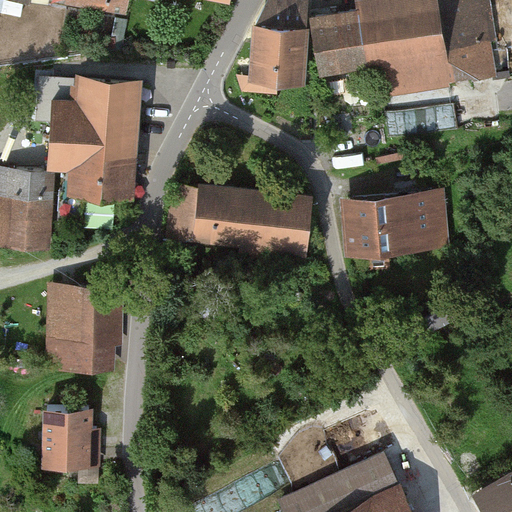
[(67,0),(66,7),(131,19),(135,0),(197,0),(232,7),(233,0),(67,0)]
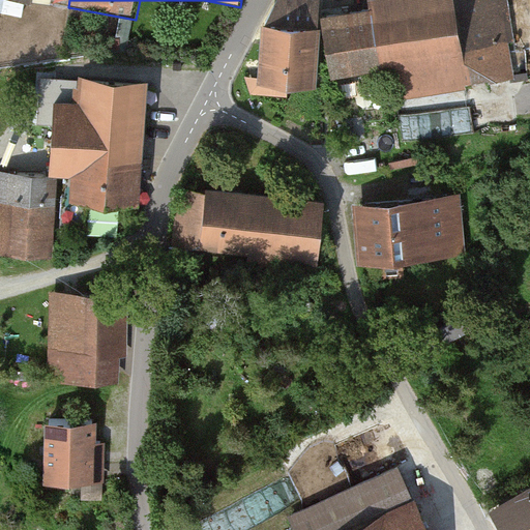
[(285,0),(283,0),(264,29),(262,88),(317,92),(321,21),(323,3),(285,0)]
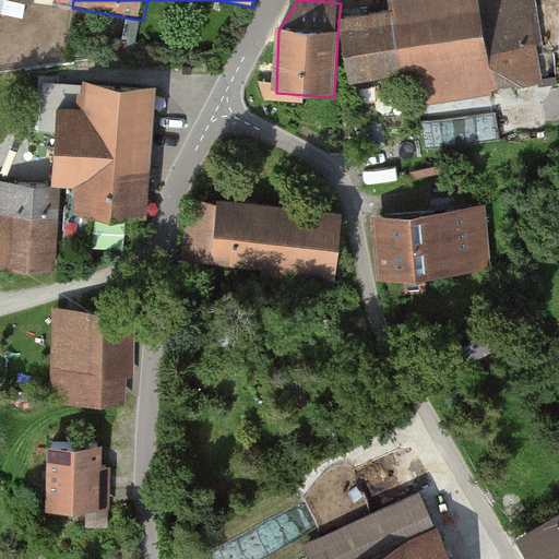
[(393,13),(339,22),(349,90),(403,81),(408,116),(502,102),(501,94),(545,87),(531,0),(512,0),(478,6),(477,0),(408,0),(392,2),(393,13)]
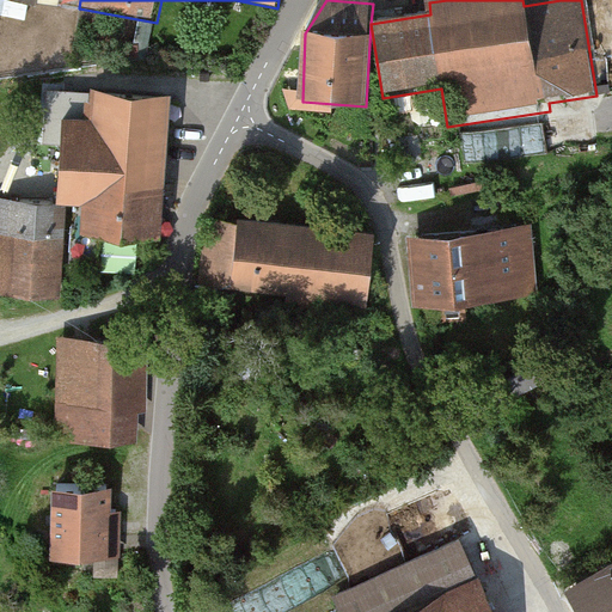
[(95,122),(62,121),(59,204),(85,206),(84,234),(165,238),(171,96),(96,92),(95,122)]
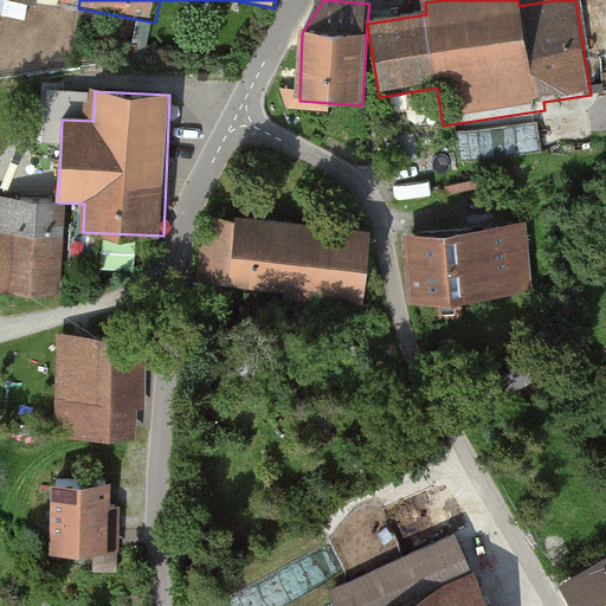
[(466,153),(543,149),(542,121),(464,126),(466,153)]
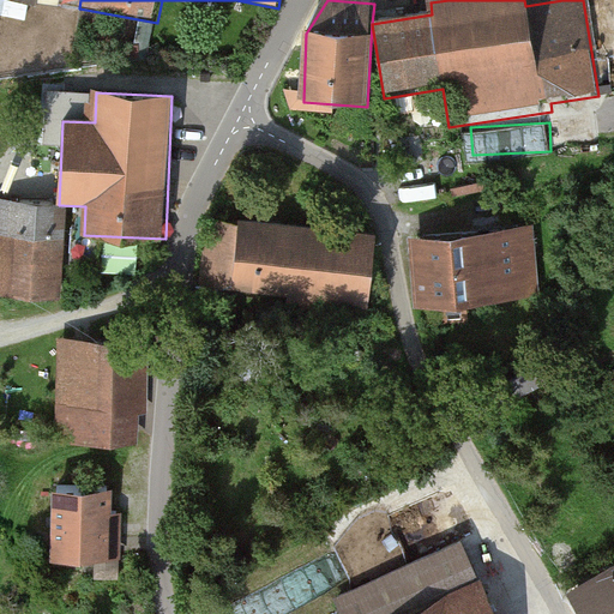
[(71,208),(0,200),(0,294),(62,300),(71,208)]
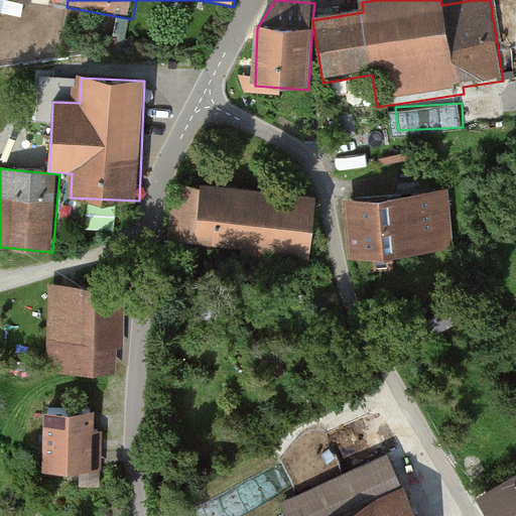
[(309,272),(318,197),(201,182),(201,188),(177,185),(170,239),(249,248),(247,264),(309,272)]
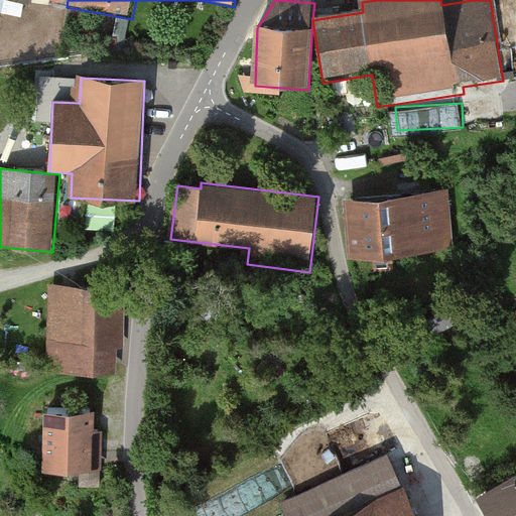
[(453,194),(346,203),(351,262),(458,253),(453,194)]
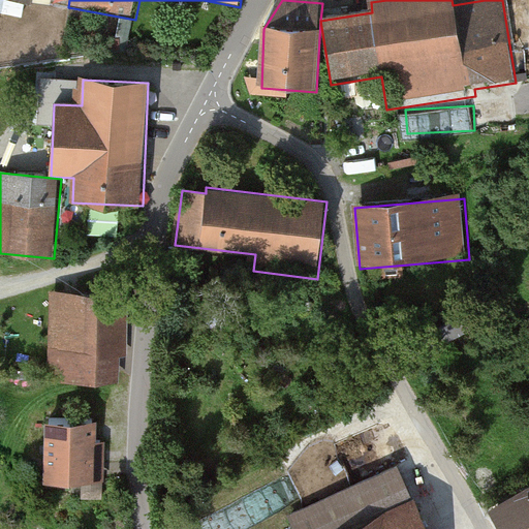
[(132,285),(56,284),(55,376),(131,377),(132,285)]
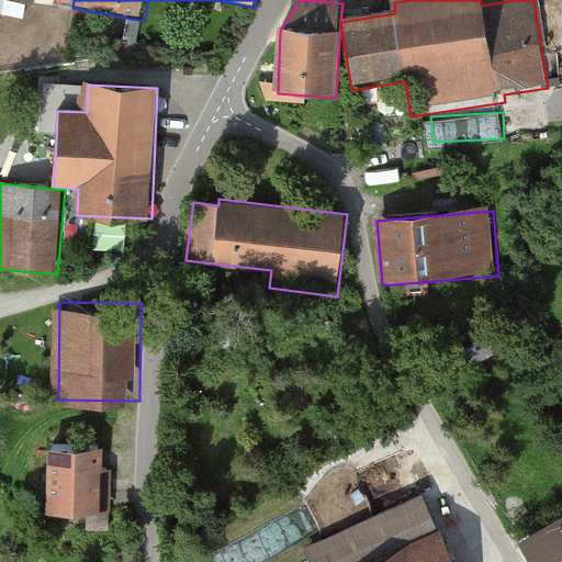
[(109,437),(60,436),(59,502),(108,503),(109,437)]
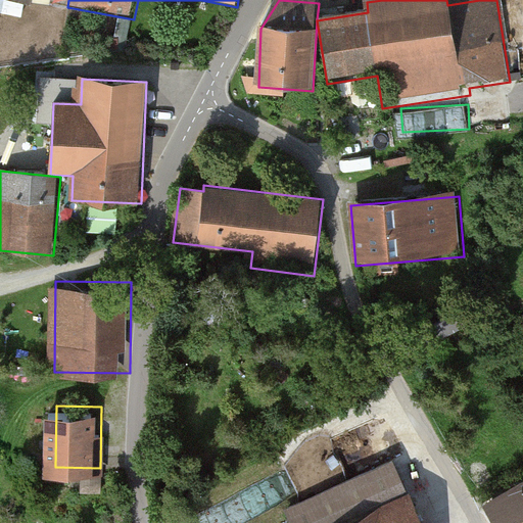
[(436,522),(397,443),(279,501),(290,522),(436,522)]
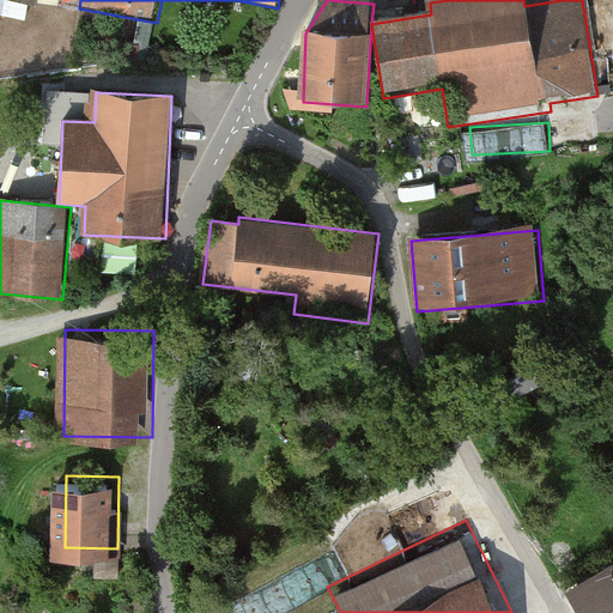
[(612,548),(568,570),(587,611),(612,598),(612,548)]
